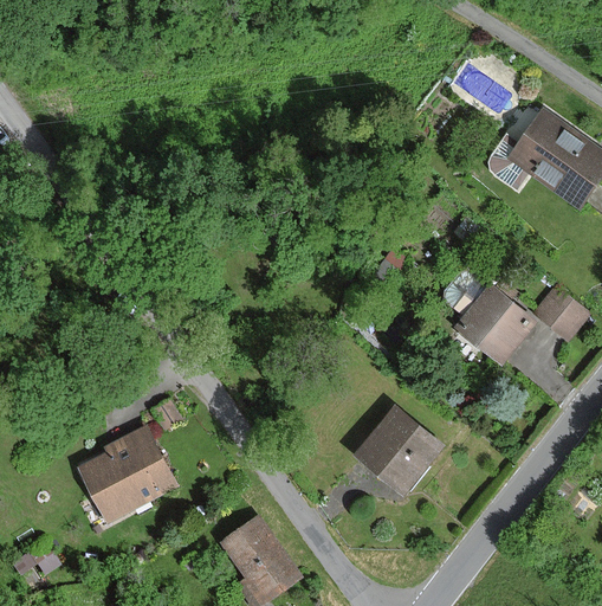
[(601,147),(549,109),(511,160),(583,213),(601,187),(601,147)]
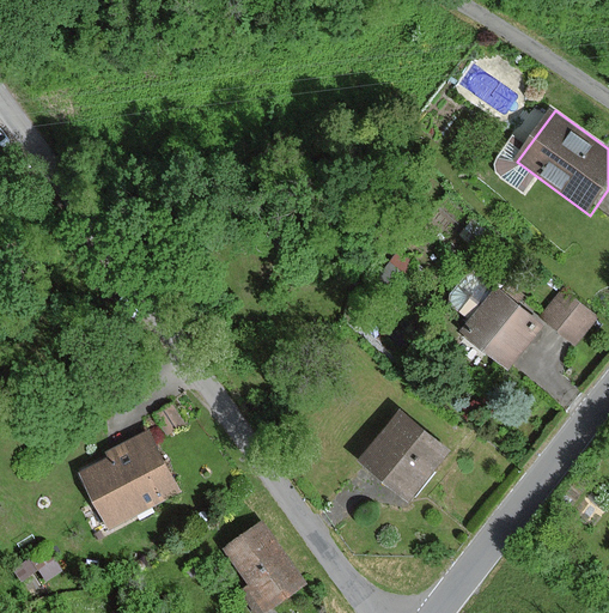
[(497,289),(464,328),(507,364),(541,323),(497,289)]
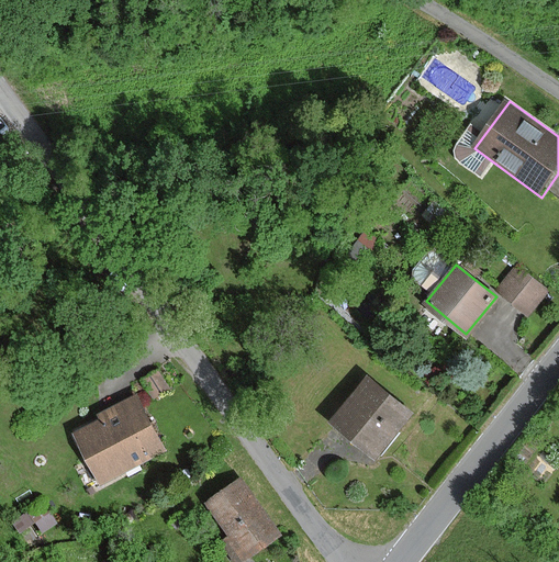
[(517,268),(499,290),(526,312),(544,291),(517,268)]
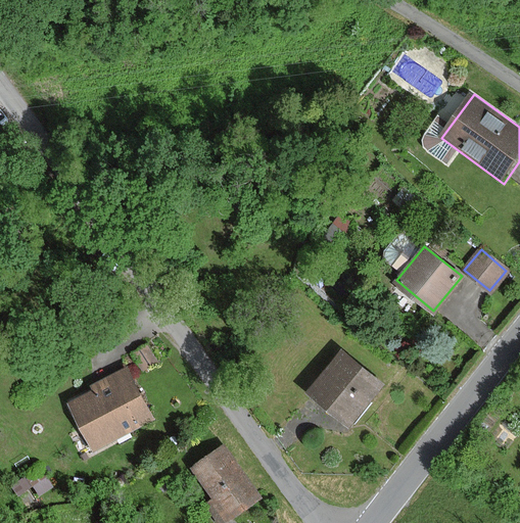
[(338,352),(305,393),(349,429),(382,387),(373,380),(365,374),(338,352)]
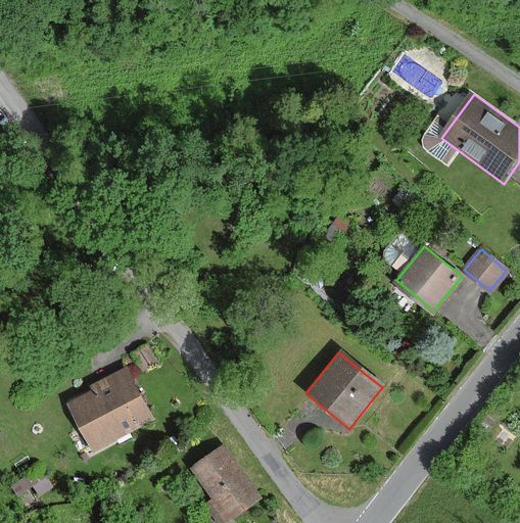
[(122,369),(63,399),(91,450),(149,419),(122,369)]
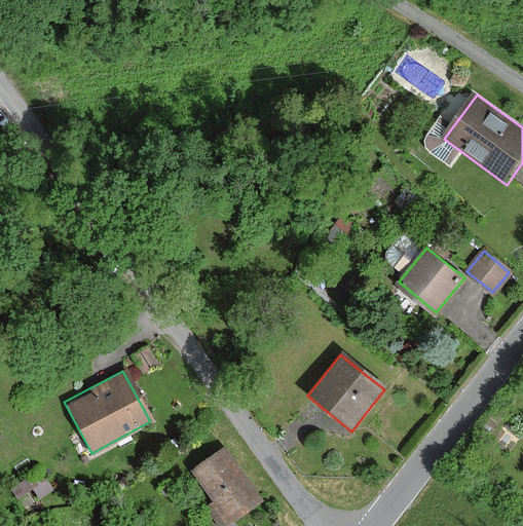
[(225,446),(190,471),(212,502),(202,510),(214,525),(228,525),(264,501),(225,446)]
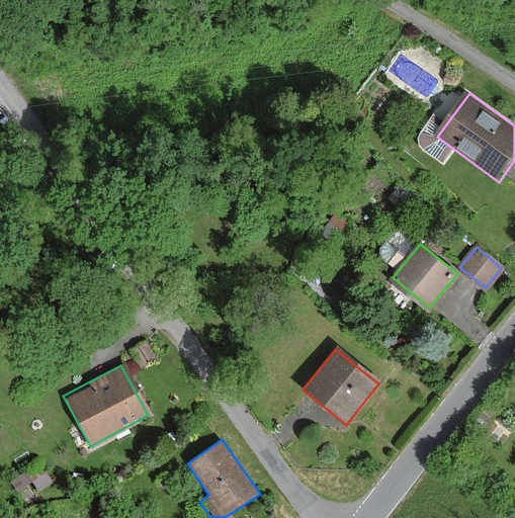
All buildings are outlined.
